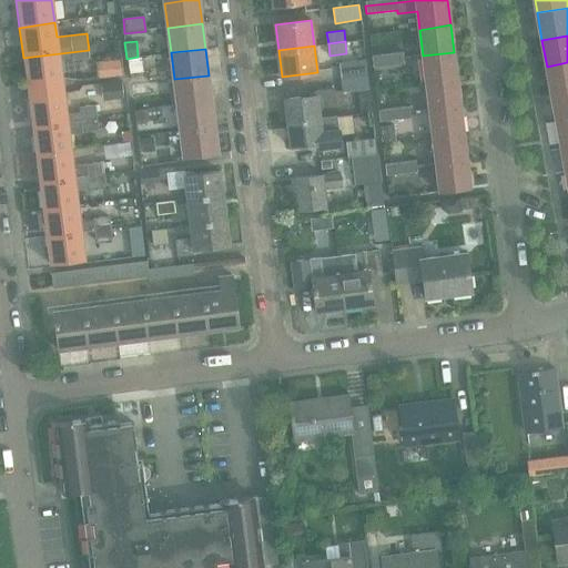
[(89,50),(23,58),(27,88),(62,83),(59,59),(67,59),(71,61),(90,59),(89,50)]
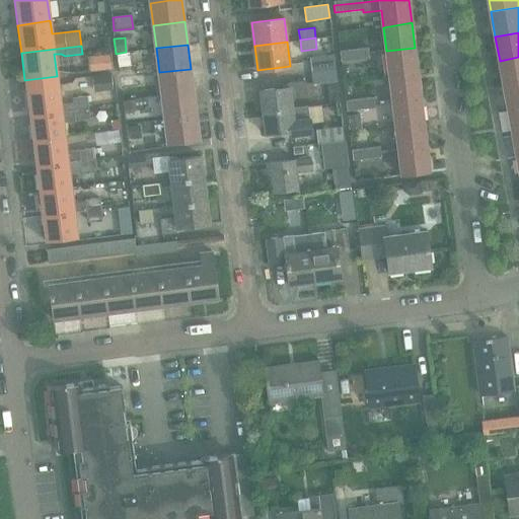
[(339,51),(340,56),(369,53),(368,48),(339,51)]
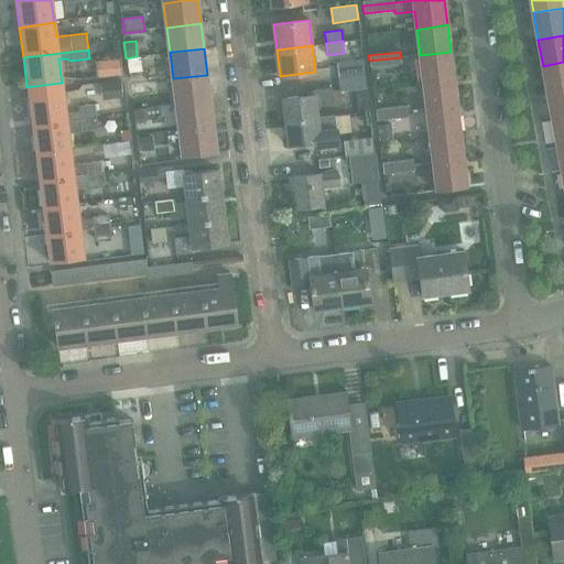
[(420,55),(423,83),(454,78),(451,52),(420,55)]
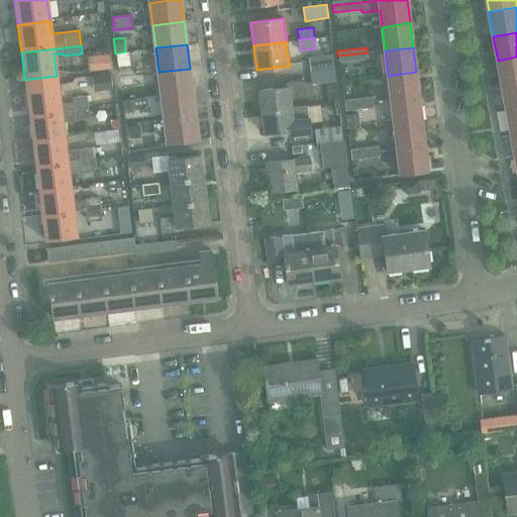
[(125,52),(115,54),(116,67),(129,66),(127,52),(125,52)]
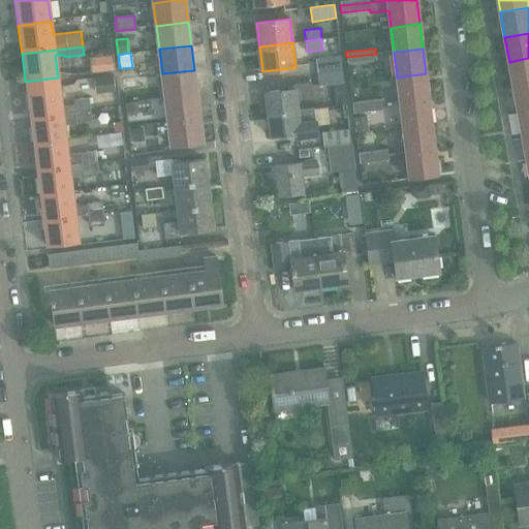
[(376,54),(346,57),(347,63),(376,59),(376,54)]
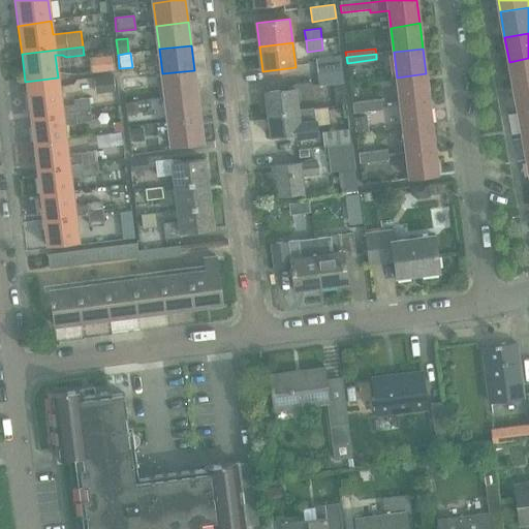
[(316,58),(318,71),(342,69),(340,55),(316,58)]
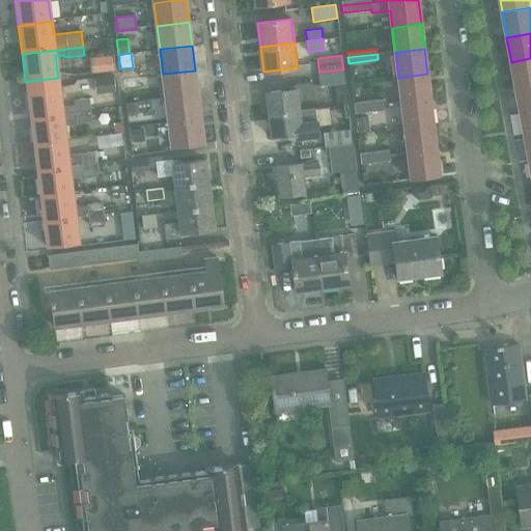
[(111,56),(101,58),(103,73),(112,72),(111,56)]
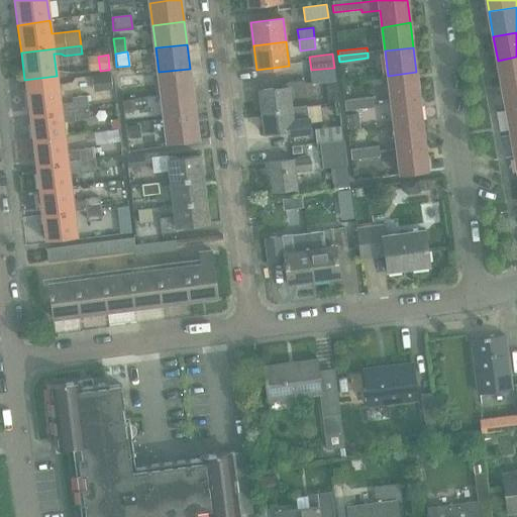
[(516,57),(498,61),(503,86),(516,82),(516,57)]
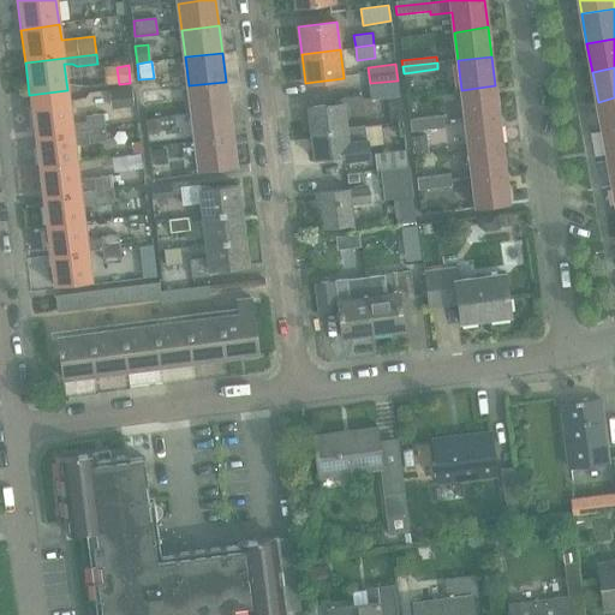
[(398,81),(370,83),(371,100),(399,96),(398,81)]
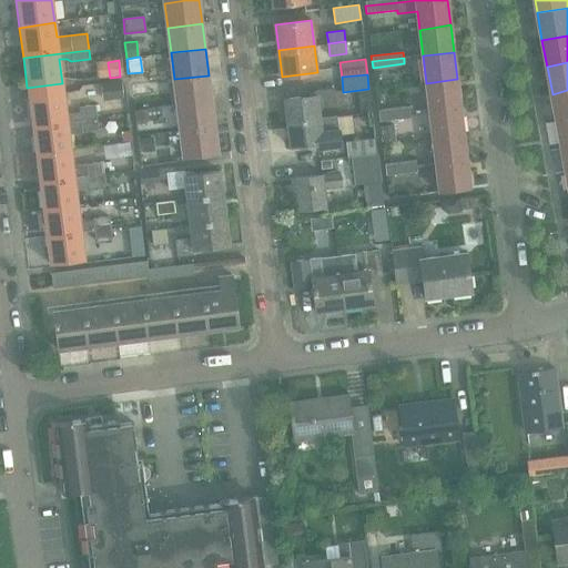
[(174,79),(178,105),(211,102),(209,75),(174,79)]
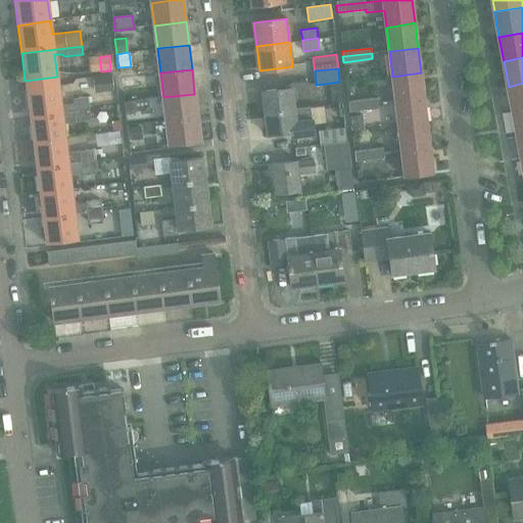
[(392,77),(395,100),(423,96),(421,73),(392,77)]
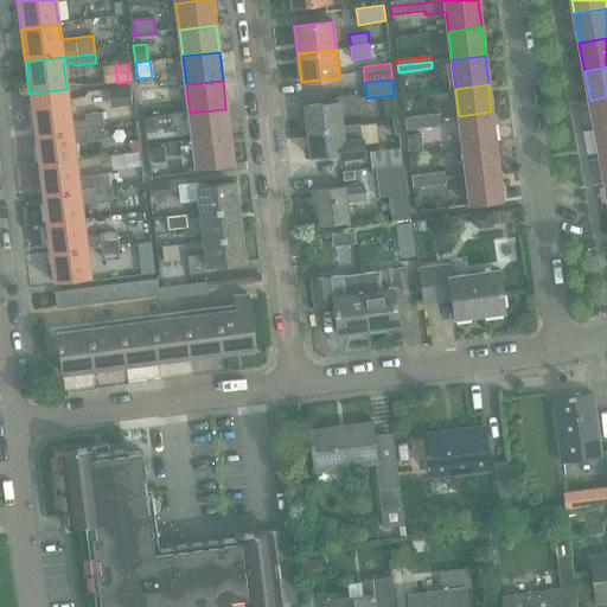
[(131,87),(107,89),(109,104),(132,102),(131,87)]
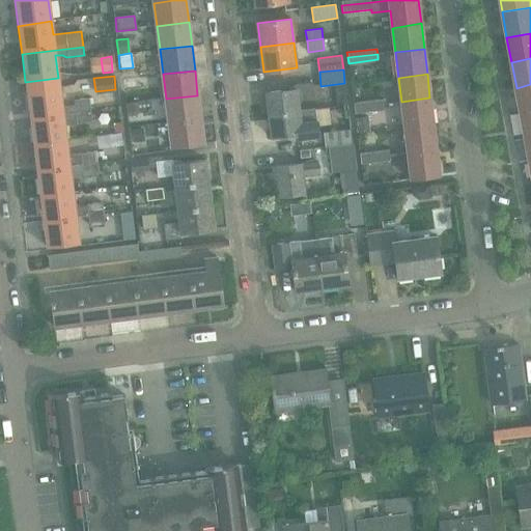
[(26,86),(29,116),(91,109),(89,98),(74,100),(75,105),(62,107),(59,82),(26,86)]
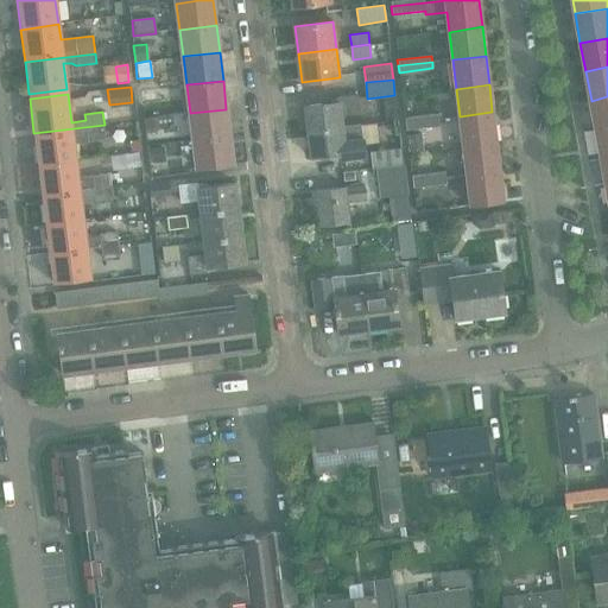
[(304,106),(308,131),(342,127),(341,114),(360,112),(358,95),(337,97),(339,102),(304,106)]
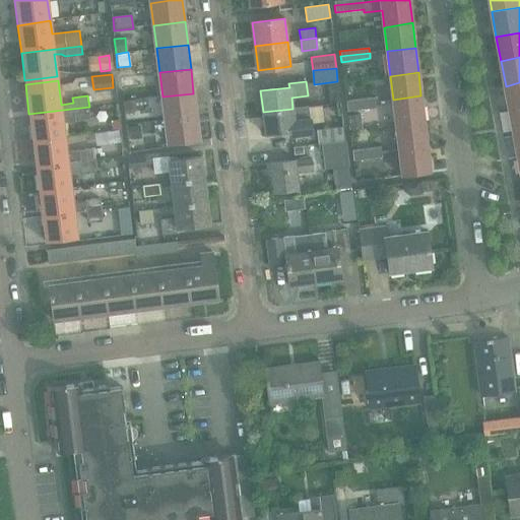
[(519,82),(506,86),(510,111),(519,108),(519,82)]
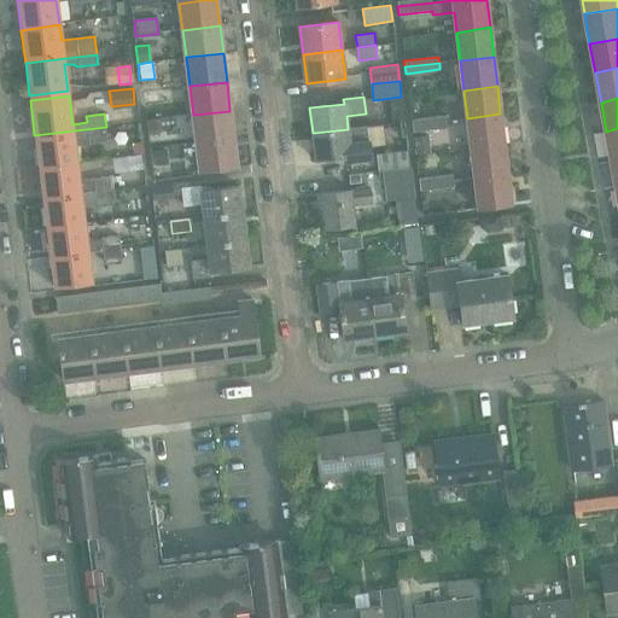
[(193,115),(196,143),(233,139),(229,111),(193,115)]
